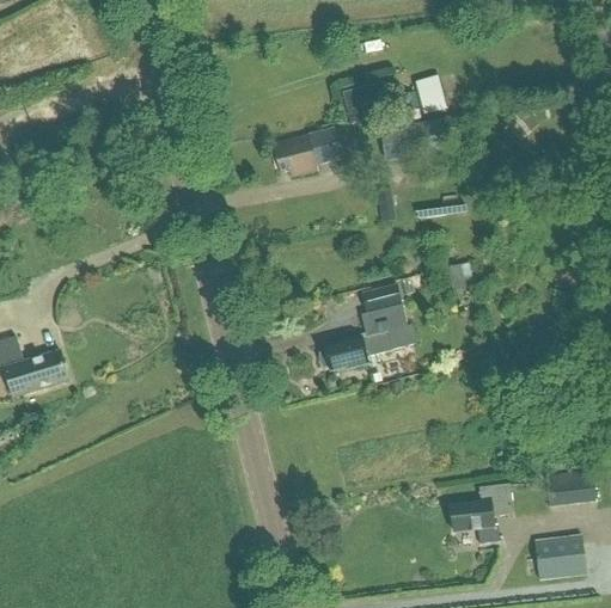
[(425,112),(446,106),(438,74),(416,80),(425,112)]
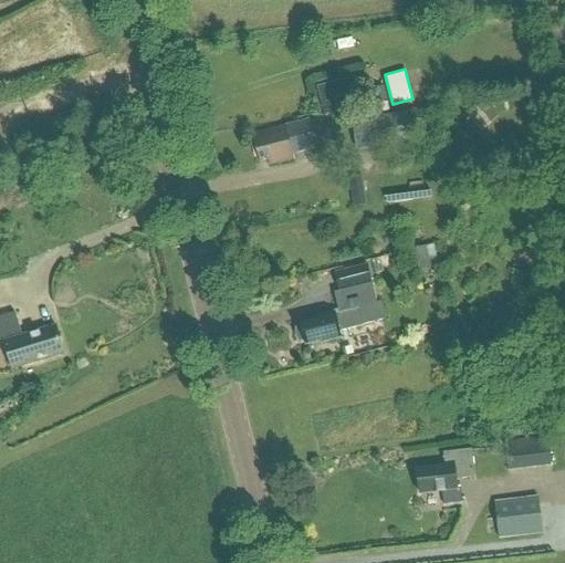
[(324,113),(358,104),(352,75),(316,84),(324,113)]
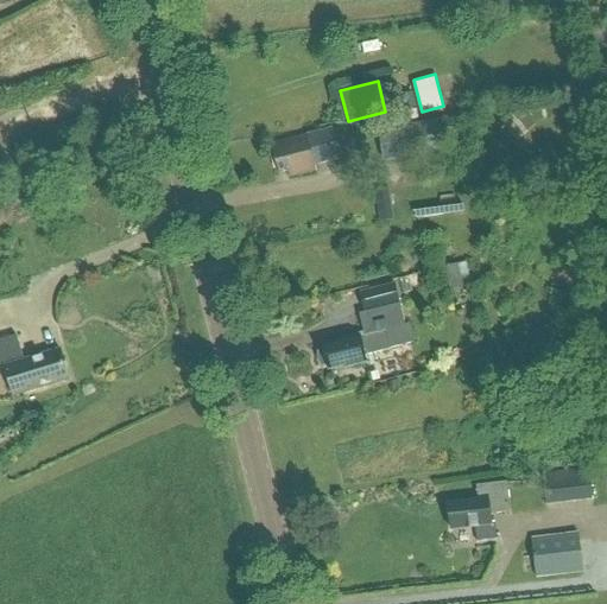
[(501,102),(489,108),(500,128),(512,121),(501,102)]
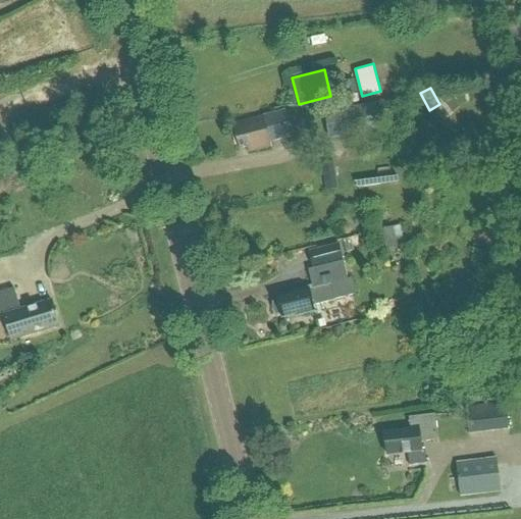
[(374,103),(325,111),(329,136),(378,126),(374,103)]
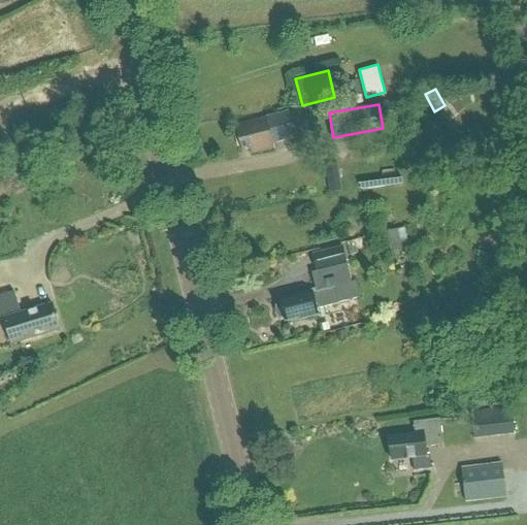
[(235,125),(241,150),(249,148),(251,154),(273,148),(271,138),(276,137),(277,139),(293,136),(287,112),(266,118),(266,117),(235,125)]
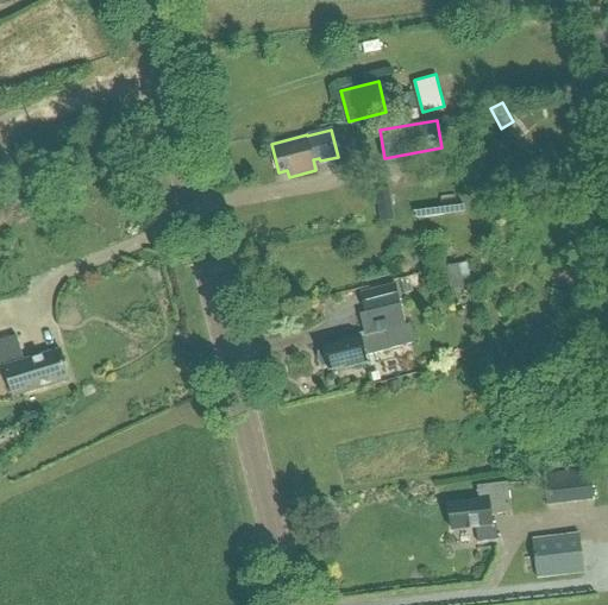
[(370,308),(402,301),(397,281),(365,289),(370,308)]
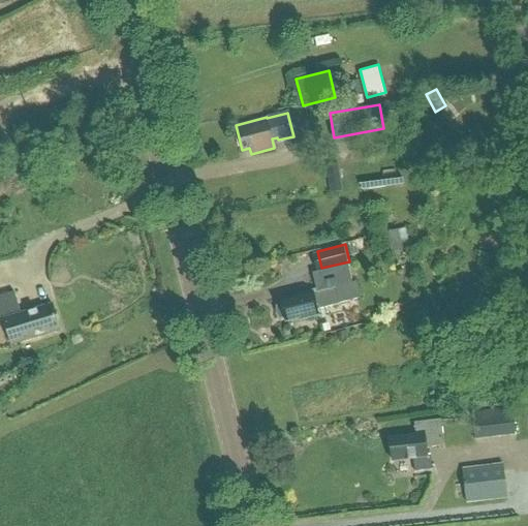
[(339,302),(335,286),(351,282),(346,264),(316,271),(320,289),(315,290),(315,288),(293,294),(293,297),(279,300),(280,303),(276,305),(275,308),(277,314),(279,317),(283,316),(284,320),(299,316),(300,318),(318,314),(316,308),(339,302)]
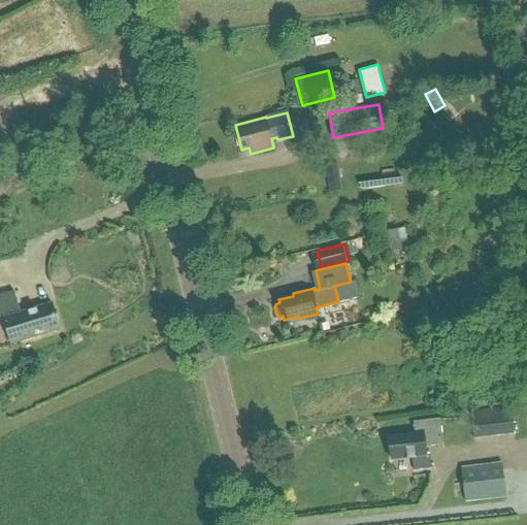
[(11,313),(5,292),(0,294),(0,318),(3,317),(10,341),(59,326),(52,301),(11,313)]
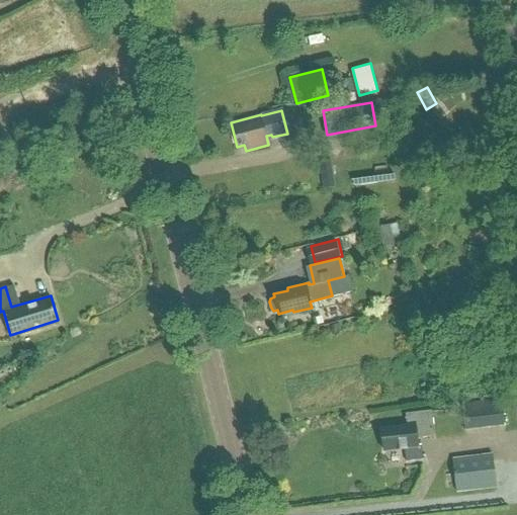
[(474,427),(470,402),(460,403),(463,428),(474,427)]
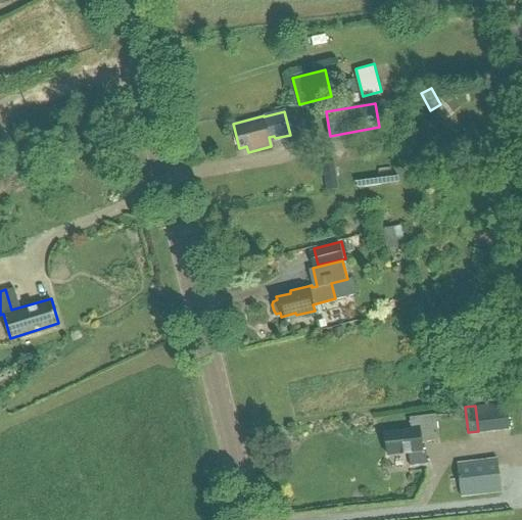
[(421,448),(420,441),(438,439),(435,414),(409,417),(410,429),(384,432),(387,455),(408,452),(410,465),(426,463),(424,448),(421,448)]
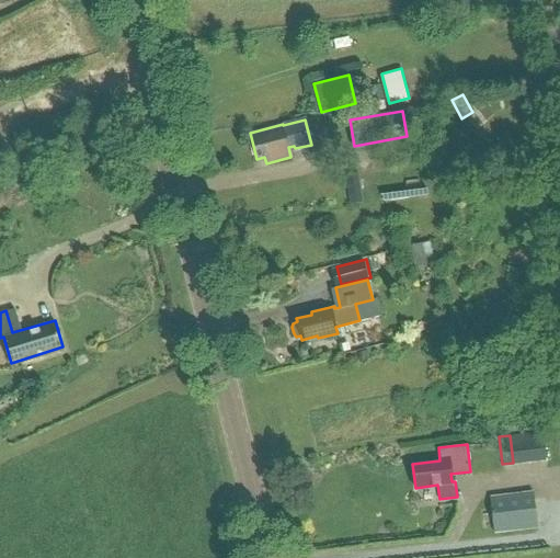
[(494,532),(537,526),(533,489),(490,494),(494,532)]
